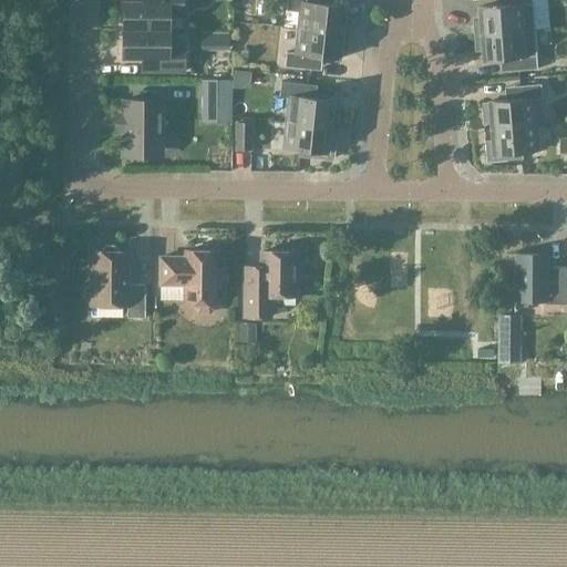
[(122,30),(168,30),(168,14),(182,16),(182,0),(142,0),(142,2),(122,2),(122,30)]
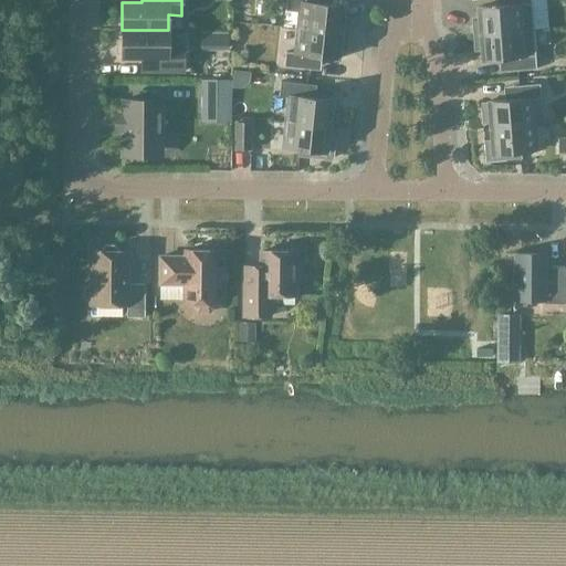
[(296,28),(346,33),(348,18),(343,18),(344,7),(316,3),(316,0),(285,0),(285,11),(299,12),(296,28)]
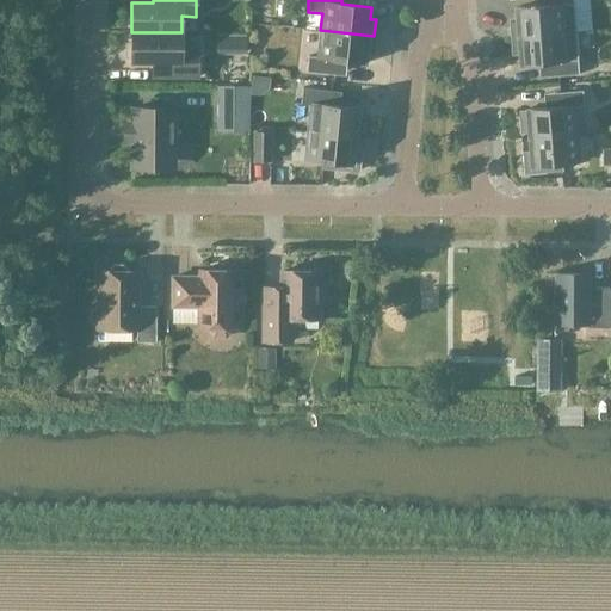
[(511,37),(575,31),(572,0),(543,0),(544,6),(514,8),(516,20),(510,20),(511,37)]
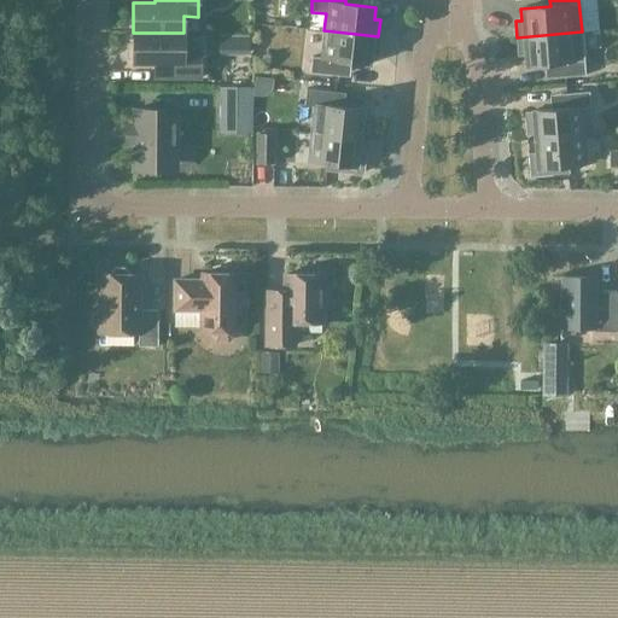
[(377,53),(378,36),(324,30),(321,58),(312,57),(309,73),(338,76),(339,62),(369,64),(371,52),(377,53)]
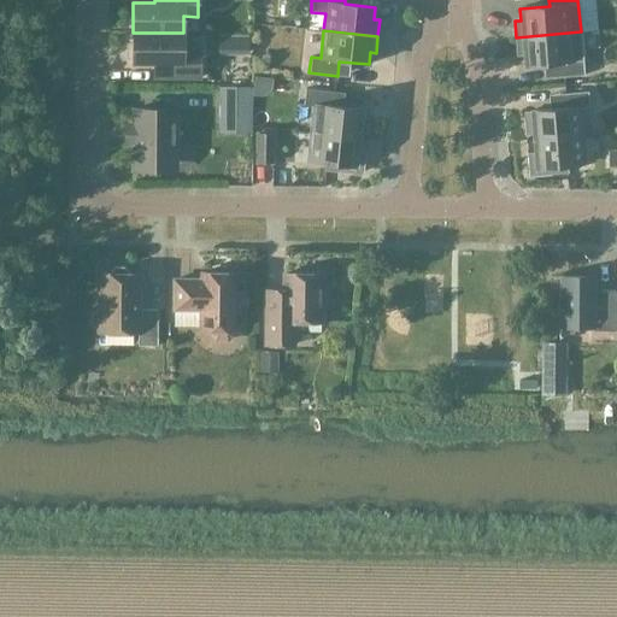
[(581,31),(516,37),(517,54),(523,53),(524,65),(554,63),(556,77),(585,75),(581,31)]
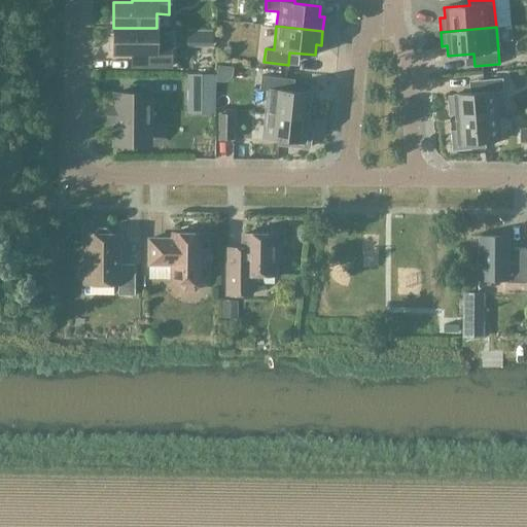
[(156,42),(156,28),(113,28),(112,54),(132,54),(132,66),(171,66),(171,42),(156,42)]
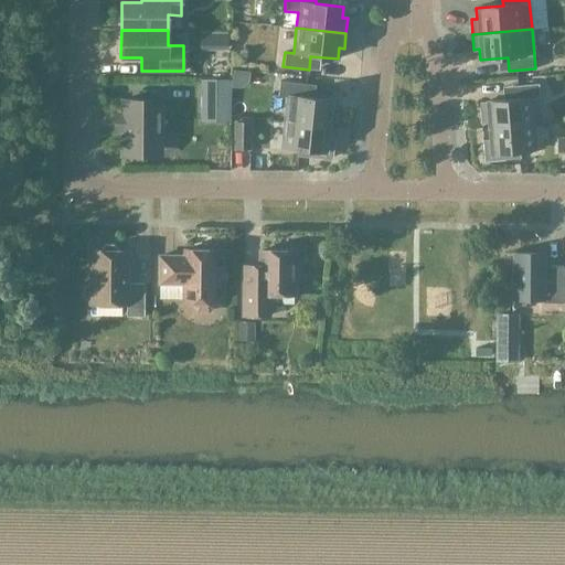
[(200,80),(200,121),(231,120),(231,80),(200,80)]
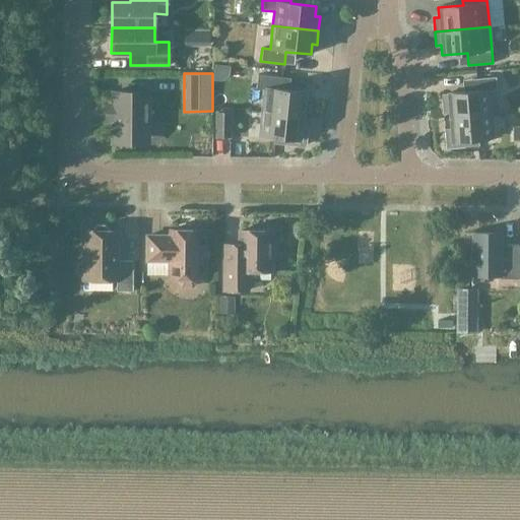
[(262,112),(303,116),(303,111),(308,111),(310,94),(305,93),(305,91),(280,89),(281,77),(257,74),(256,88),(264,89),(262,112)]
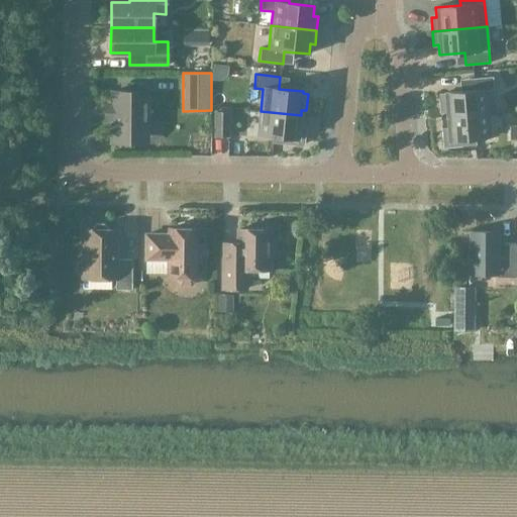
[(446,117),(487,113),(485,91),(494,90),(493,77),(469,79),(470,91),(444,93),(444,95),(439,95),(441,111),(446,111),(446,117)]
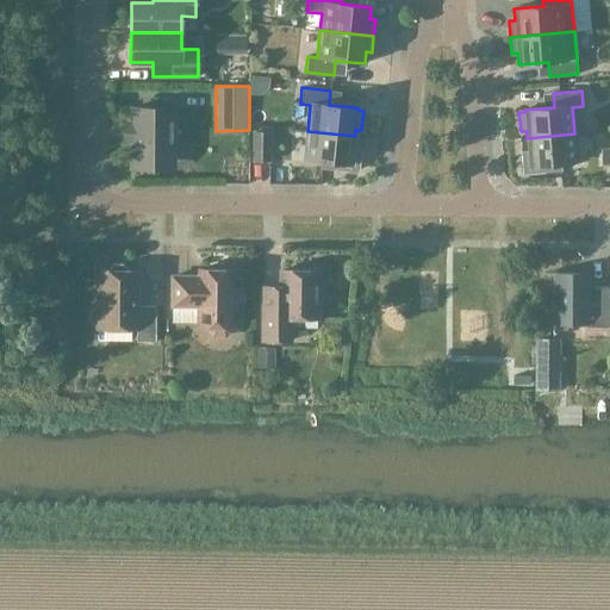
[(132,160),(172,160),(173,110),(132,109),(132,124),(125,124),(125,141),(132,141),(132,160)]
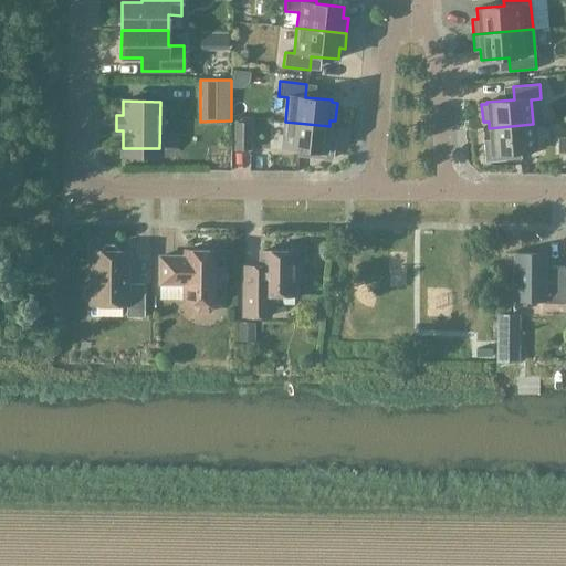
[(328,139),(329,126),(285,122),(282,148),(312,152),(312,157),(331,158),(333,140),(328,139)]
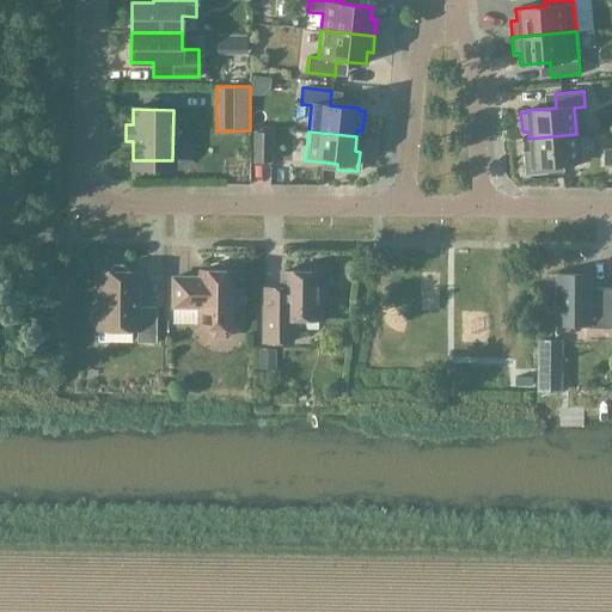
[(269,161),(269,133),(255,133),(255,161),(269,161)]
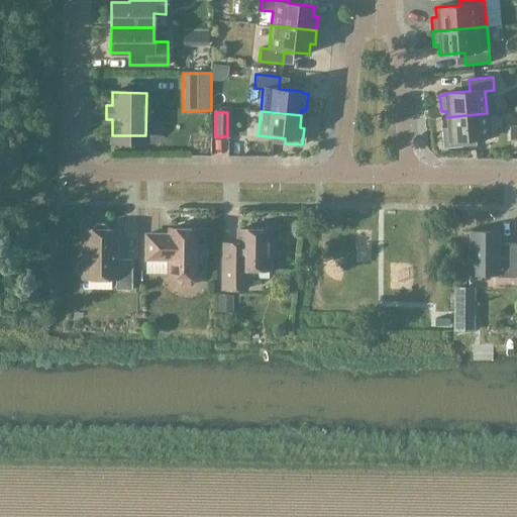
[(487,113),(446,117),(447,129),(442,129),(444,146),(462,144),(461,140),(489,137),(487,113)]
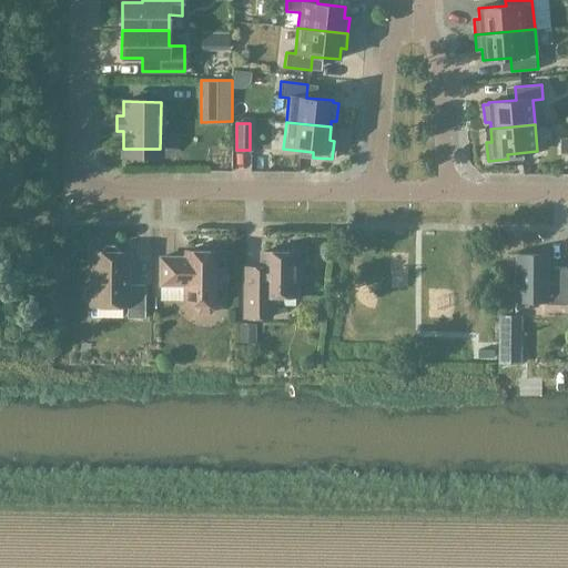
[(84,290),(84,298),(88,303),(90,303),(90,306),(127,306),(127,318),(144,318),(144,285),(128,285),(129,252),(118,252),(118,250),(114,246),(105,246),(101,250),(101,252),(91,252),(90,286),(88,286),(84,290)]
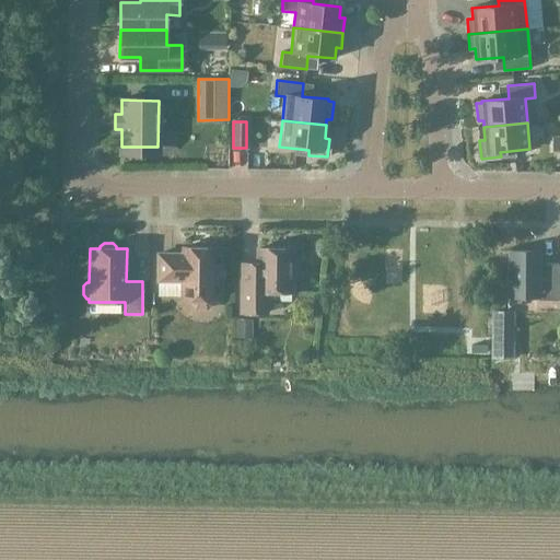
[(211,300),(212,248),(182,247),(182,254),(158,254),(156,281),(182,281),(182,300),(211,300)]
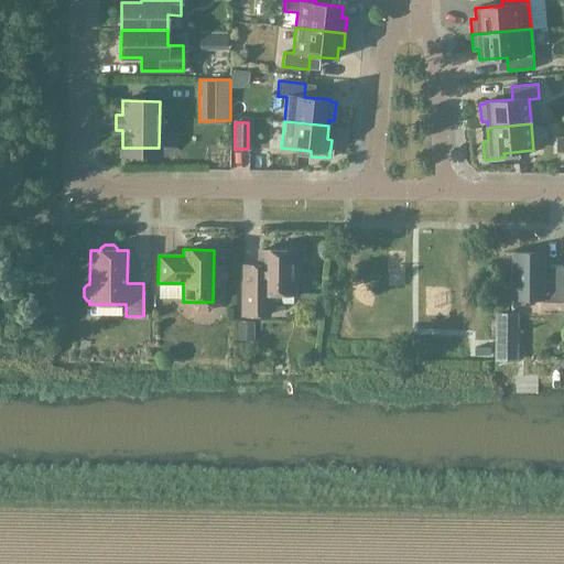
[(280,294),(293,294),(293,250),(260,250),(259,272),(241,272),(241,314),(268,315),(268,302),(277,302),(280,299),(280,294)]
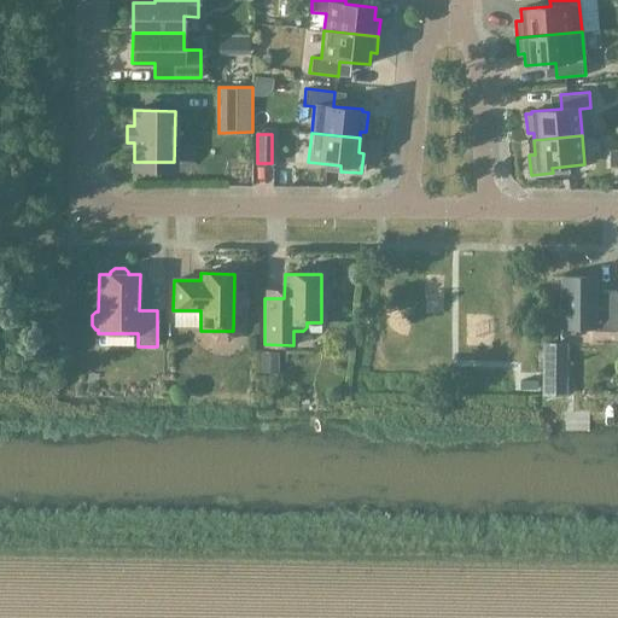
[(595,277),(560,277),(560,328),(594,328),(593,331),(617,331),(617,291),(595,291),(595,277)]
